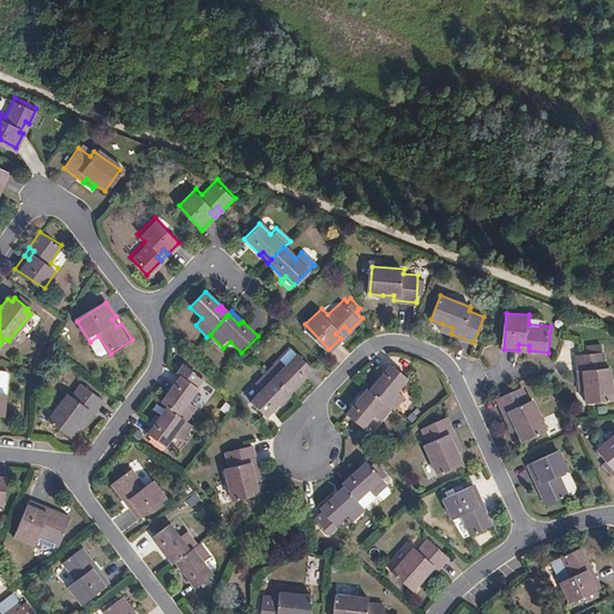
[(341,338),(349,331),(344,326),(336,333),(341,338)]
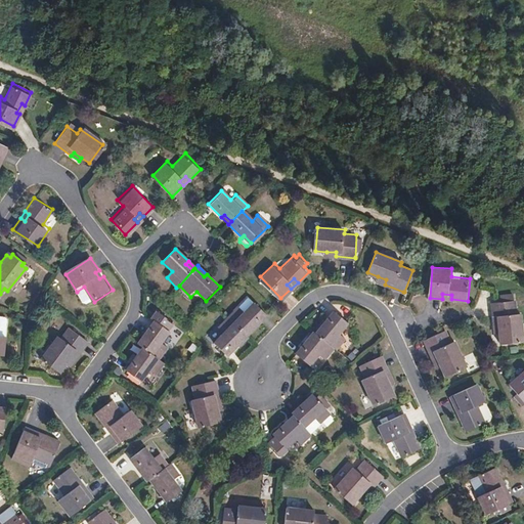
[(499,303),(491,304),(492,323),(496,323),(497,333),(498,344),(521,343),(519,316),(515,316),(514,296),(498,297),(499,303)]
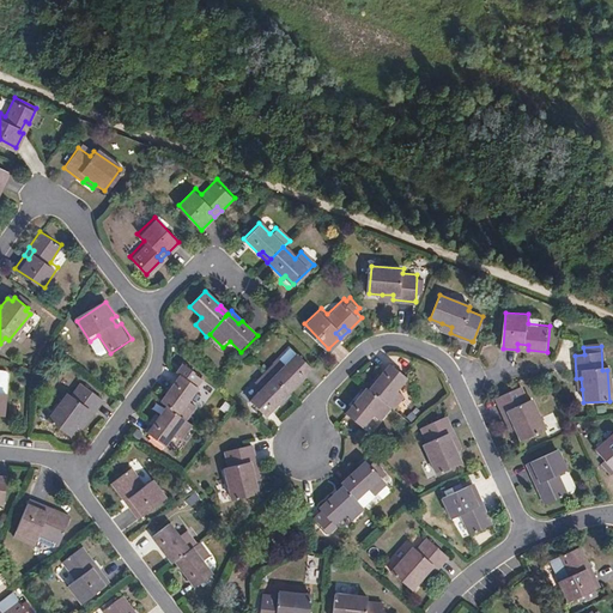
[(311,368),(296,351),(285,363),(279,357),(266,370),(285,389),(293,380),(297,383),(311,368)]
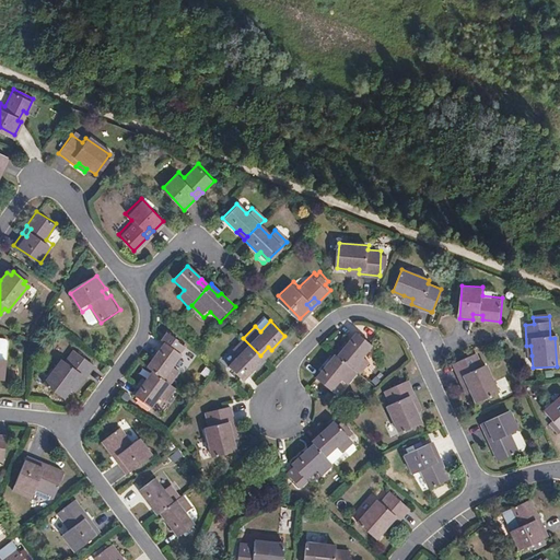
[(365,356),(374,345),(360,331),(347,346),(349,348),(341,358),(358,372),(360,374),(371,360),(365,356)]
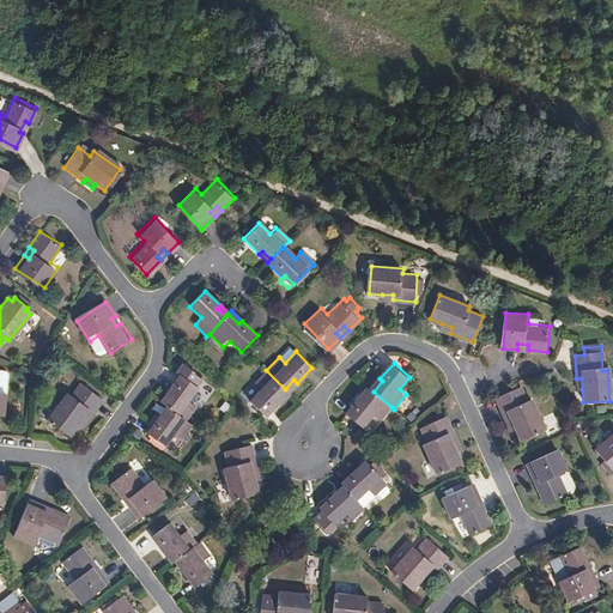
[(263,417),(280,400),(277,398),(285,389),(266,370),(253,382),(260,390),(248,401),(263,417)]
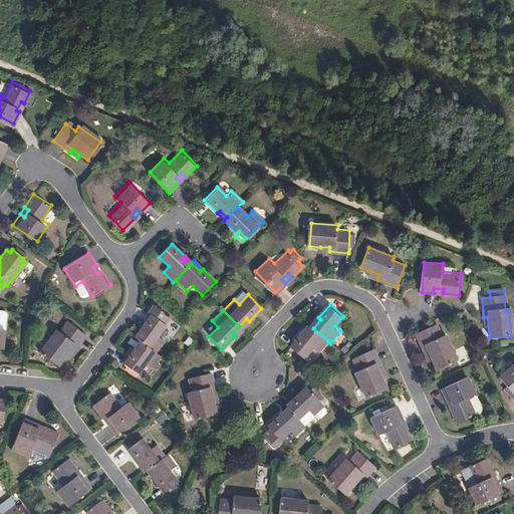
[(162,335),(170,325),(155,314),(145,328),(147,329),(140,339),(141,340),(144,342),(158,352),(168,340),(162,335)]
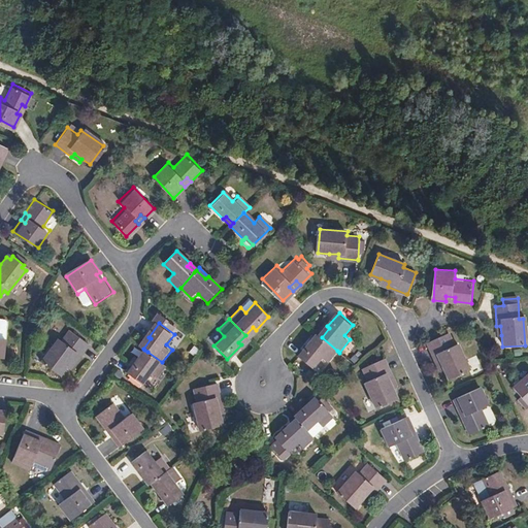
[(322,337),(329,328),(327,326),(319,335),(322,337)]
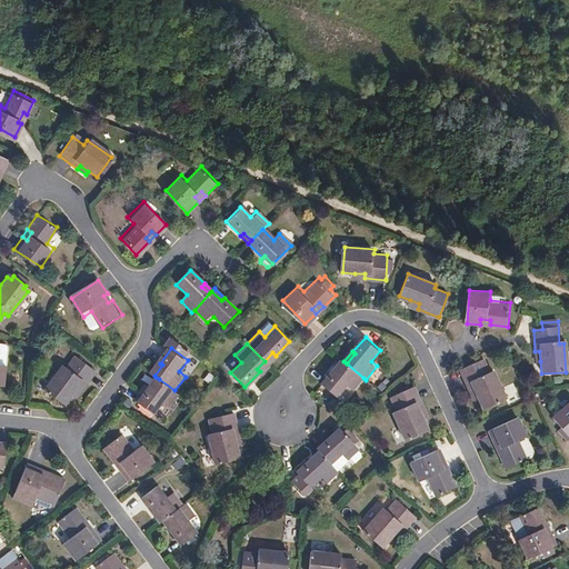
[(267,363),(276,356),(272,352),(265,361),(267,363)]
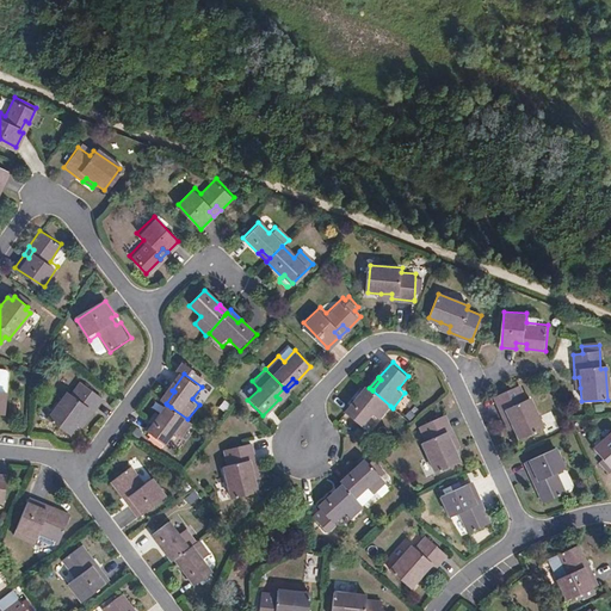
[(67,392),(47,418),(68,434),(76,424),(84,415),(86,418),(100,399),(79,382),(69,394),(67,392)]
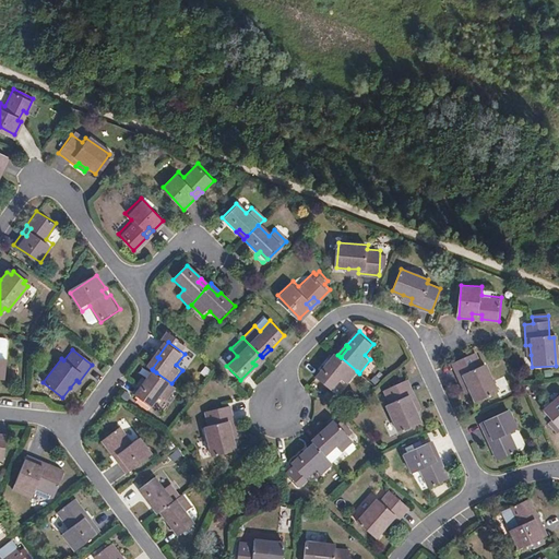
[(330,364),(337,355),(335,353),(326,361),(330,364)]
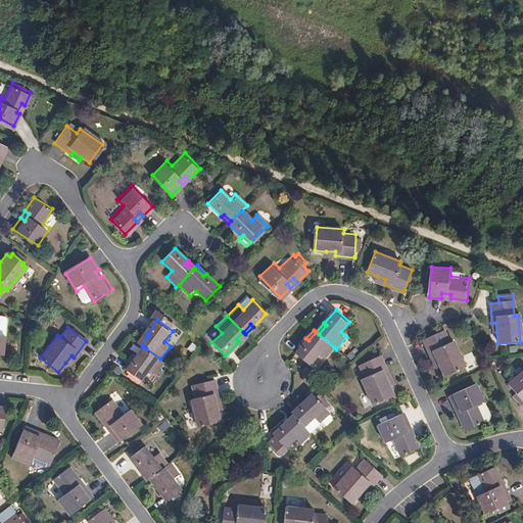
[(239,341),(245,334),(243,332),(236,339),(239,341)]
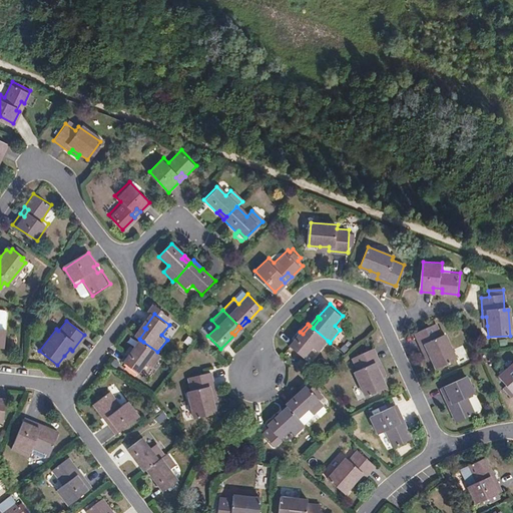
[(319,352),(328,341),(313,328),(310,326),(303,334),(300,332),(289,345),(304,357),(313,347),(319,352)]
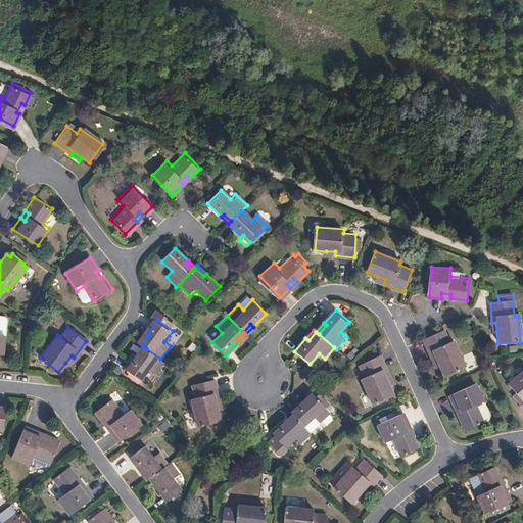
[(142,345),(149,335),(147,334),(140,343),(142,345)]
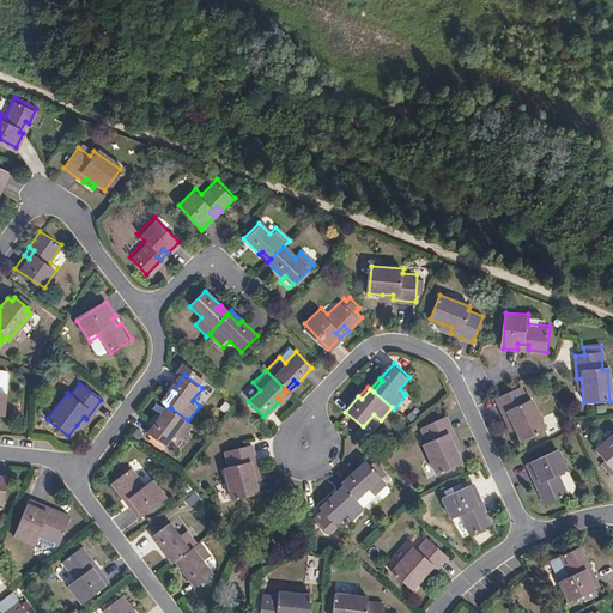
[(521,392),(497,402),(507,424),(511,422),(516,432),(521,443),(545,434),(532,402),(527,405),(521,392)]
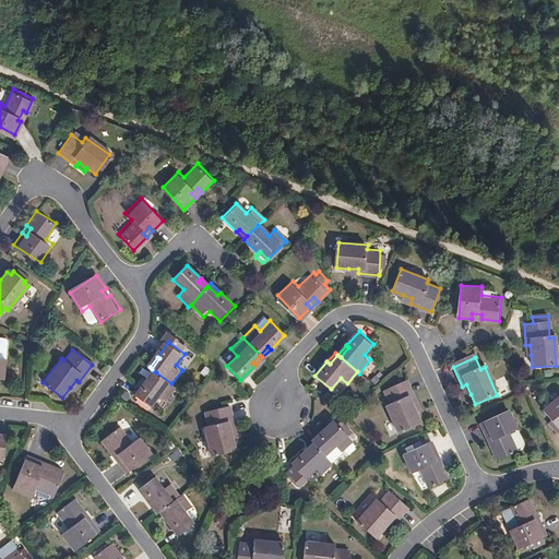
[(150,381),(156,372),(153,370),(146,379),(150,381)]
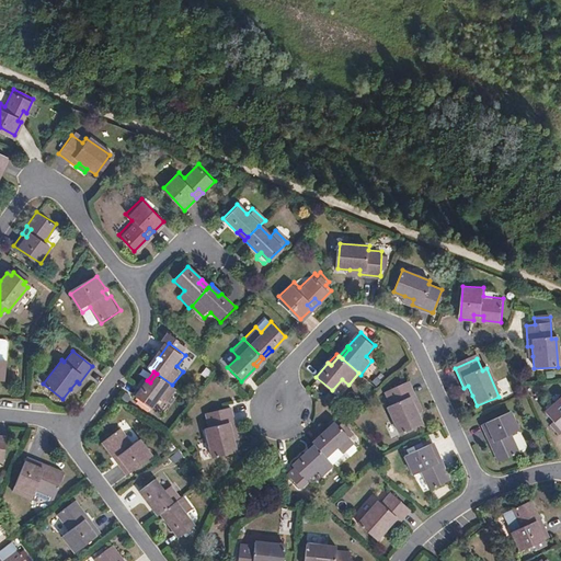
[(167,402),(178,389),(172,385),(157,374),(150,382),(147,380),(136,396),(151,408),(159,397),(167,402)]
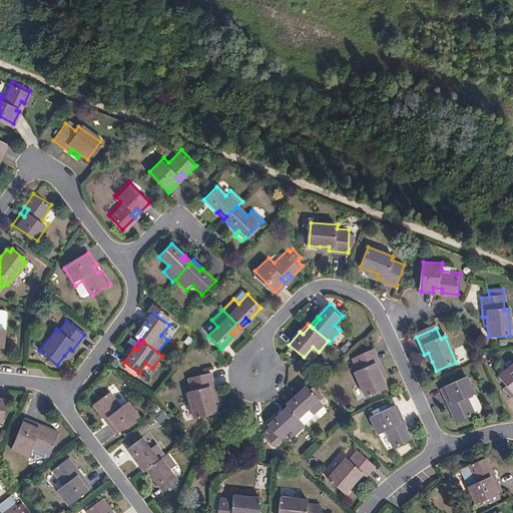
[(66,358),(72,351),(70,349),(64,356),(66,358)]
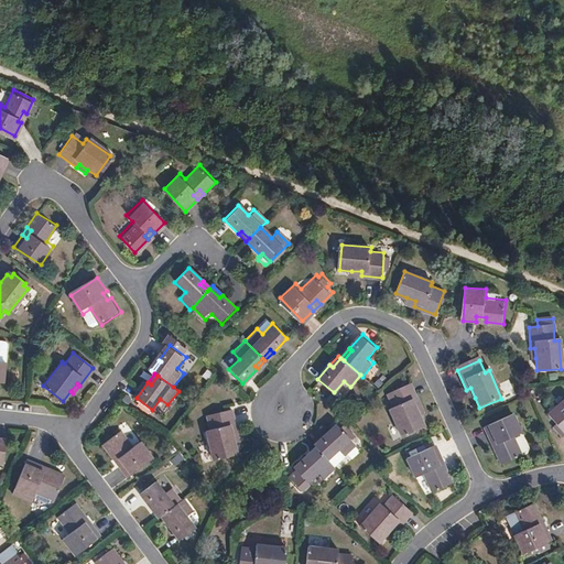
[(412,386),(388,396),(394,410),(391,411),(402,437),(425,427),(421,416),(416,407),(421,405),(412,386)]
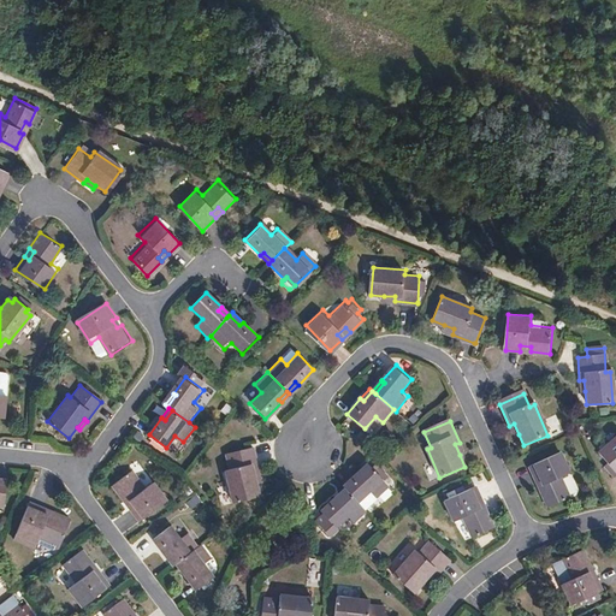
[(519,434),(514,424),(509,426),(514,436),(519,434)]
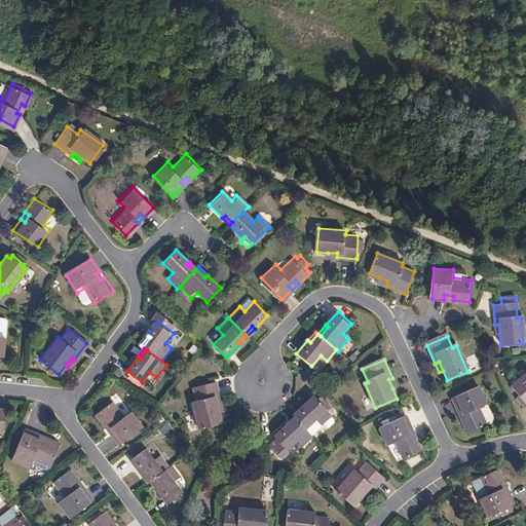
[(525,372),(513,384),(521,393),(517,397),(525,407),(525,372)]
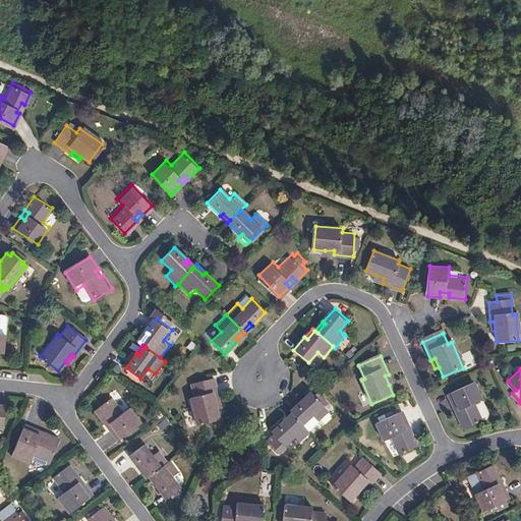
[(216,381),(193,385),(196,398),(193,399),(197,425),(220,421),(218,411),(217,402),(220,401),(216,381)]
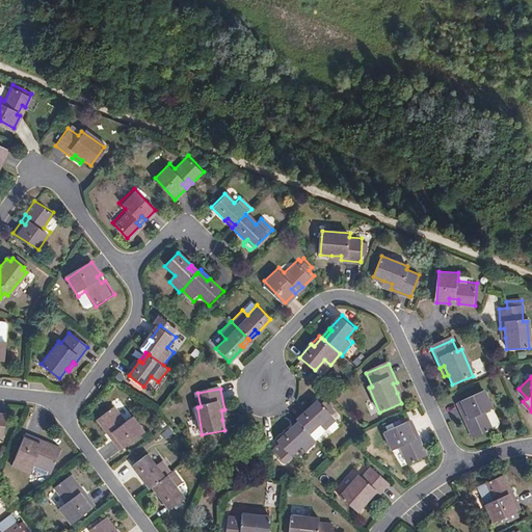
[(485,391),(458,403),(463,416),(468,414),(471,422),(468,424),(474,440),(495,430),(487,413),(494,410),(485,391)]
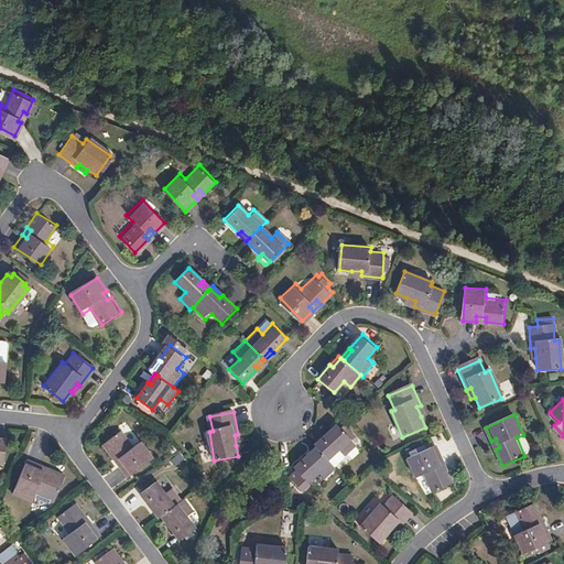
[(331,433),(339,425),(337,423),(328,431),(331,433)]
